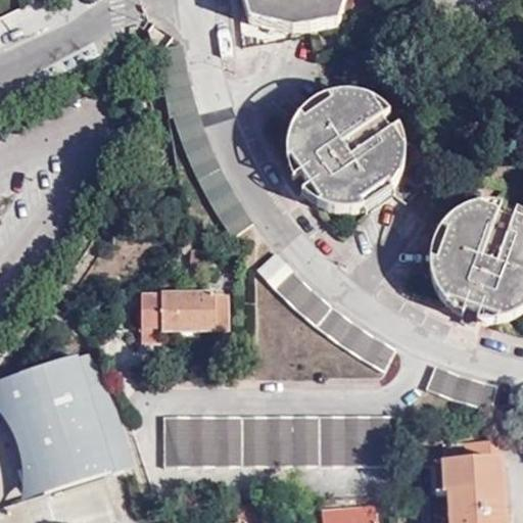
[(241,0),(248,24),(293,35),(336,26),(344,0),(241,0)]
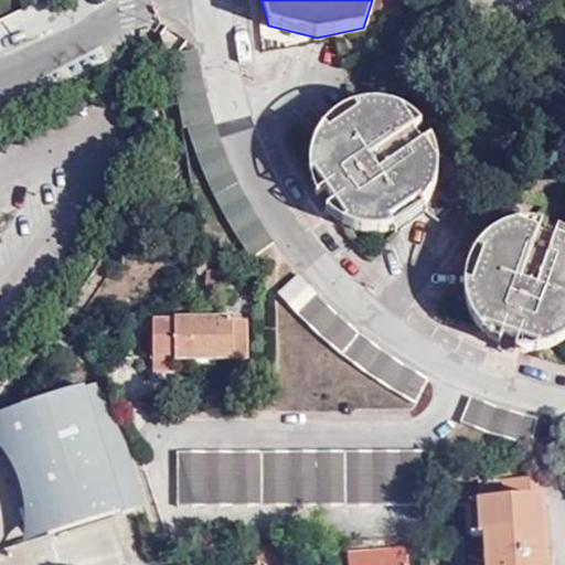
[(199,50),(167,54),(181,125),(185,125),(199,160),(220,208),(248,253),(274,240),(260,223),(245,195),(231,166),(220,135),(211,106),(199,50)]
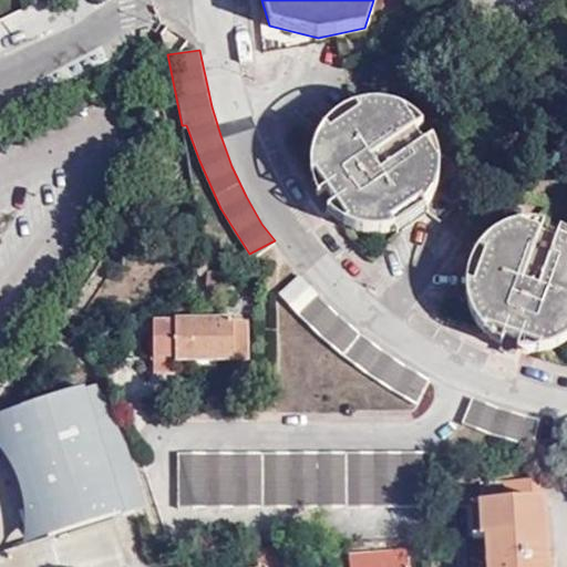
[(309,166),(351,230),(363,233),(375,234),(394,230),(410,223),(422,213),(431,202),(437,185),(440,169),(439,155),(433,138),(423,145),(413,131),(422,124),(411,115),(392,106),(373,103),(353,106),(340,113),(328,124),(316,138),(311,153),(309,166)]
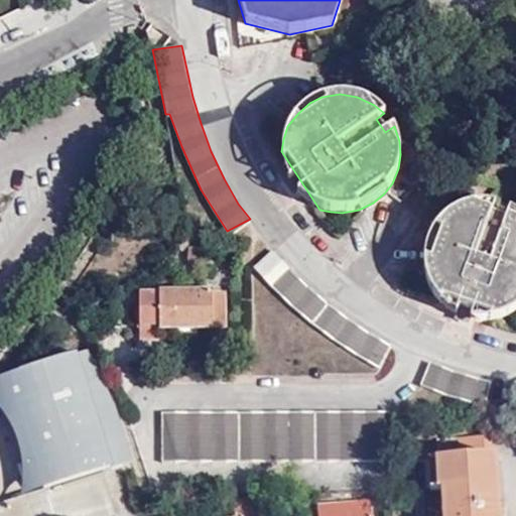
[(304,201),(319,210),(281,151),(281,160),(284,172),(288,182),(294,191),(304,201)]
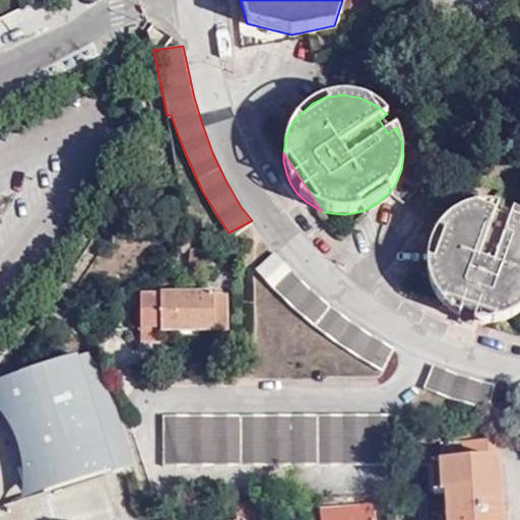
[(438,301),(498,323),(513,318),(519,313),(519,216),(515,212),(510,221),(495,216),(498,206),(475,206),(456,213),(444,222),(433,237),(428,250),(426,258),(426,273),(430,285),(438,301)]
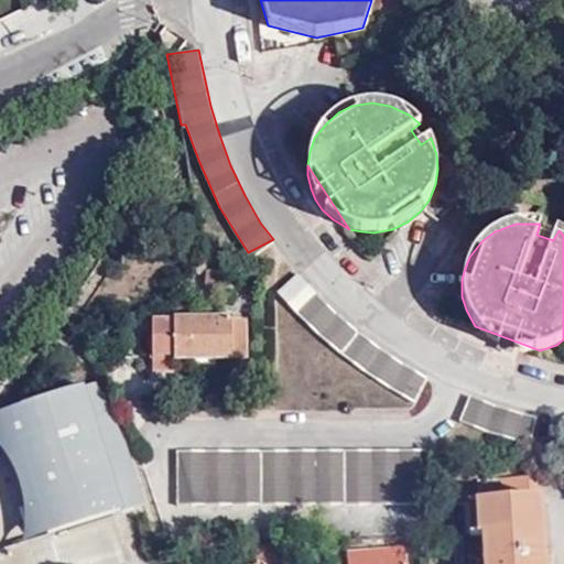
[(224,272),(214,272),(215,292),(223,292),(224,272)]
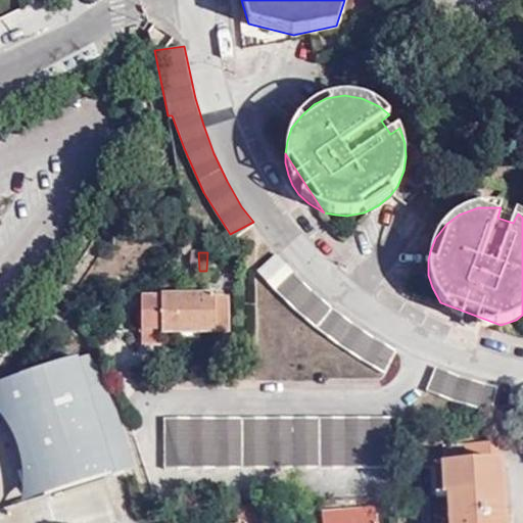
[(277,253),(275,253),(258,271),(301,314),(338,344),(384,374),(395,352),(369,336),(328,304),(312,290),(277,253)]
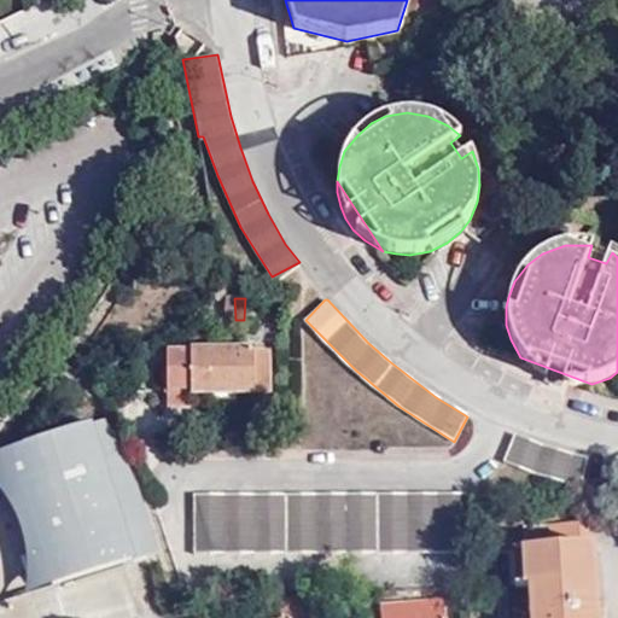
[(191,349),(191,354),(164,354),(164,406),(192,406),(192,394),(268,394),(268,350),(191,349)]
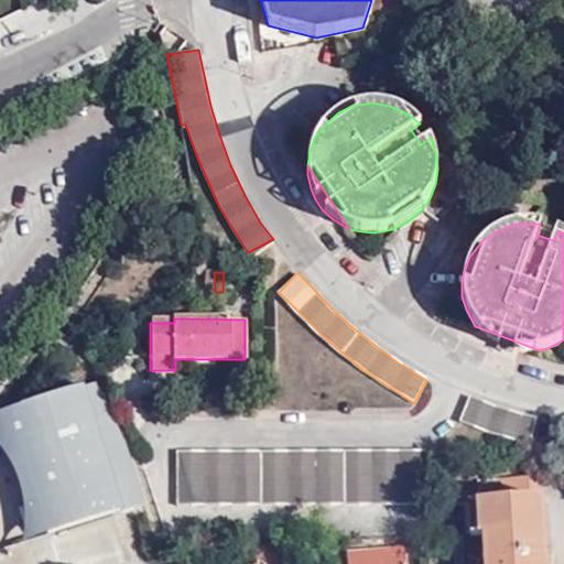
[(524,353),(540,350),(475,326),(484,335),(497,345),(509,350),(524,353)]
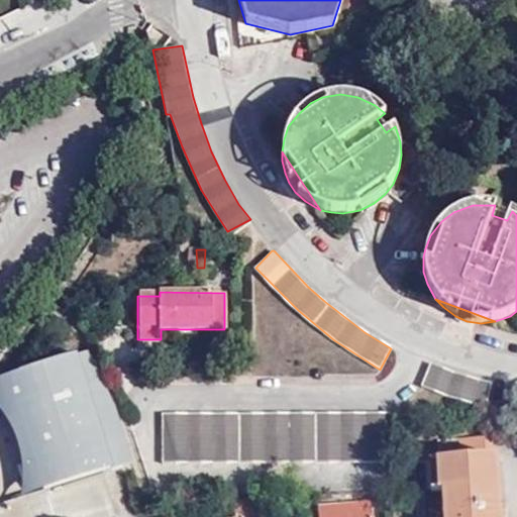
[(20,405),(47,491),(97,476),(105,473),(106,474),(133,466),(123,434),(109,395),(89,353),(21,375),(5,400),(20,405)]
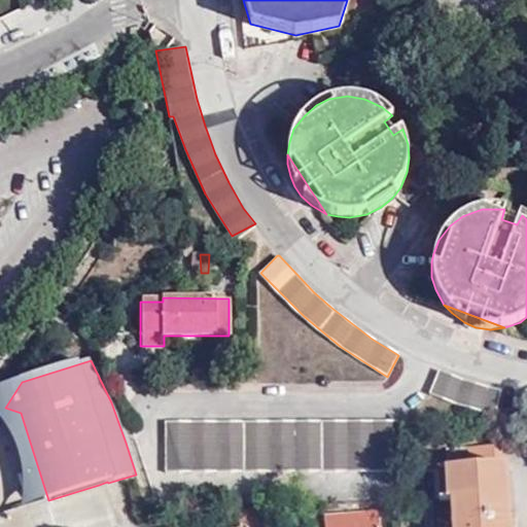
[(472,382),(437,370),(429,394),(457,403),(493,413),(500,390),(472,382)]
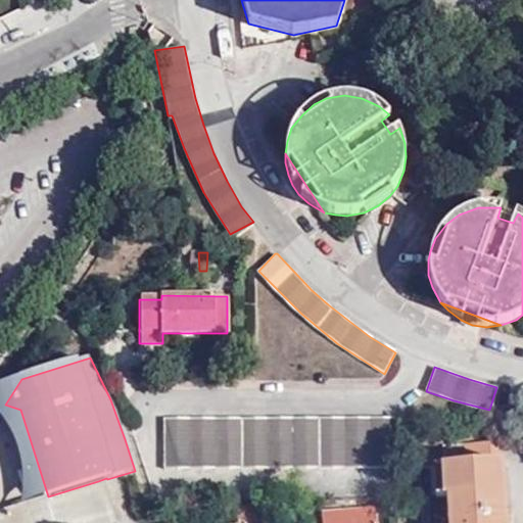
[(395,468),(396,421),(396,417),(164,418),(163,468),(395,468)]
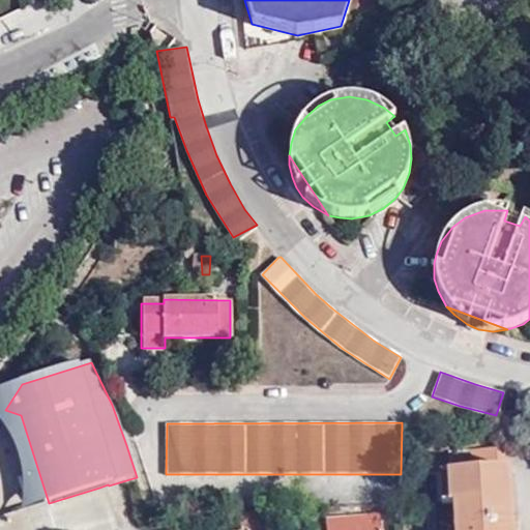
[(445,449),(446,470),(505,466),(503,445),(445,449)]
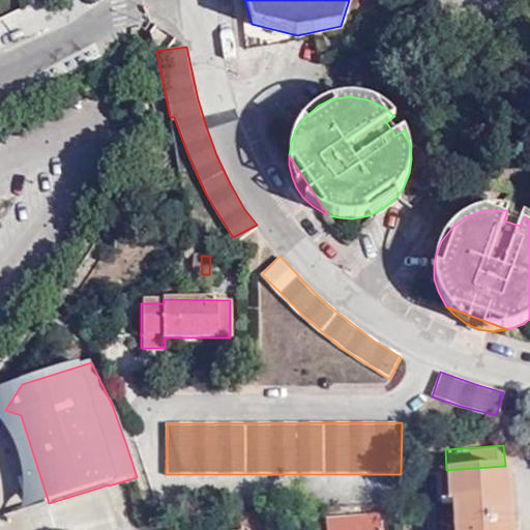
[(509,529),(505,466),(446,470),(444,470),(446,502),(451,502),(453,529),(509,529)]
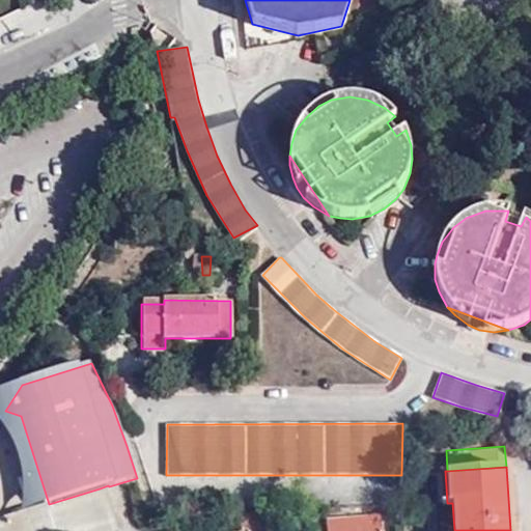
[(100,488),(113,530),(114,530),(121,528),(109,486),(108,485),(100,488)]
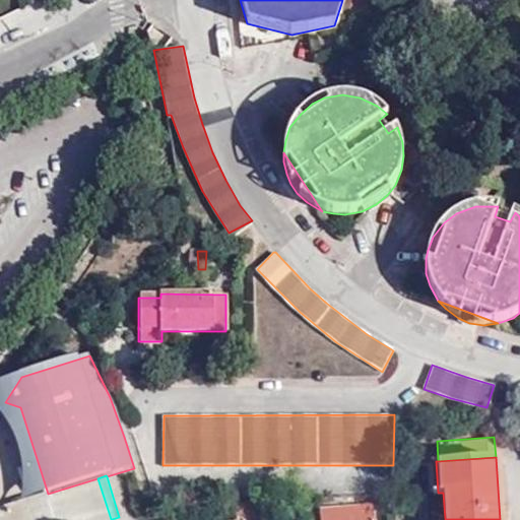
[(0,509),(0,519),(111,519),(98,478),(48,494),(0,509)]
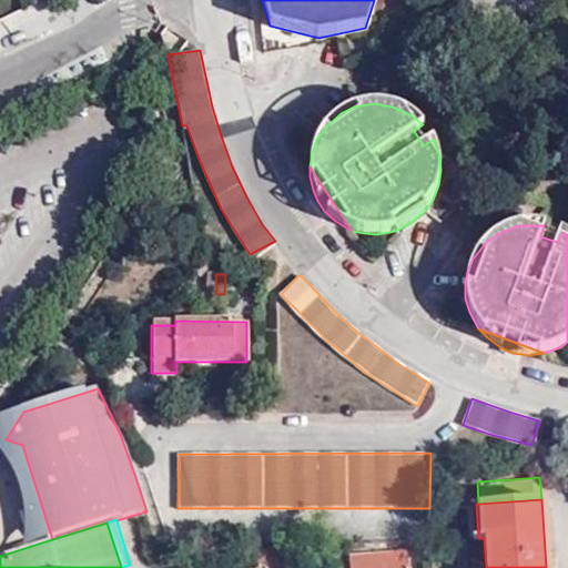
[(308,567),(307,547),(257,551),(257,567),(308,567)]
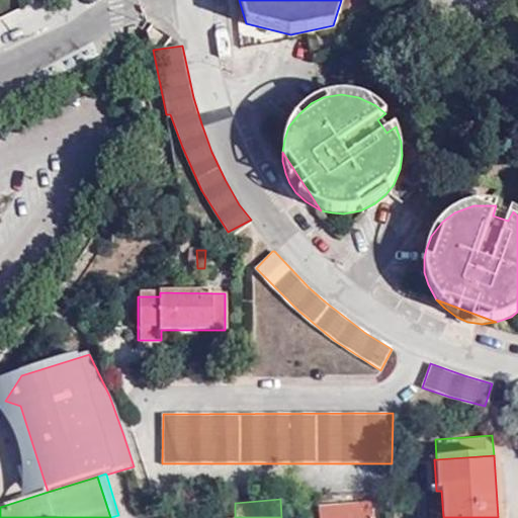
[(371,517),(370,503),(319,507),(320,517),(371,517)]
